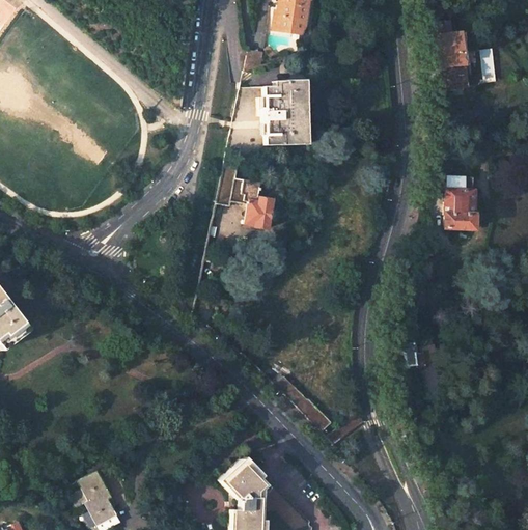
[(280,9),(276,28),(295,32),(296,29),(309,32),(312,23),(316,0),(286,0),(284,10),(280,9)]
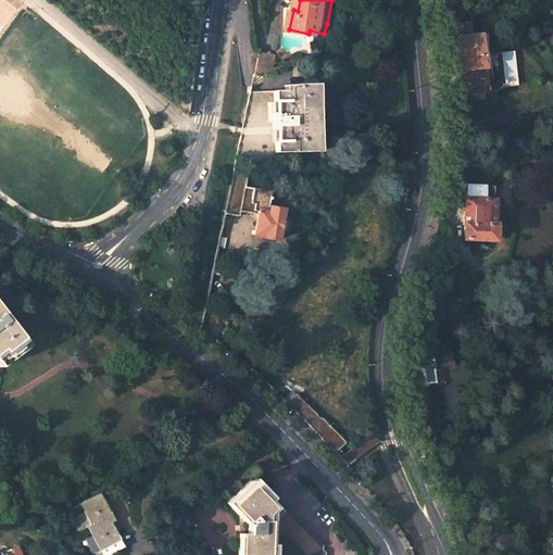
[(310,30),(309,34),(322,40),(324,34),(310,30)]
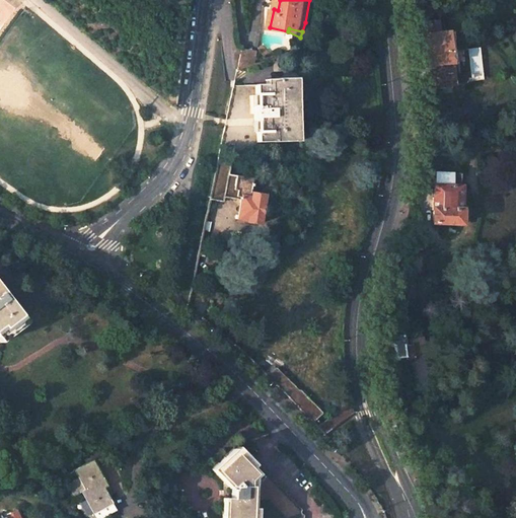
[(460,72),(459,61),(455,61),(454,50),(457,50),(456,38),(445,38),(444,32),(424,33),(425,42),(429,42),(430,52),(425,52),(426,64),(429,64),(431,87),(458,85),(457,73),(460,72)]
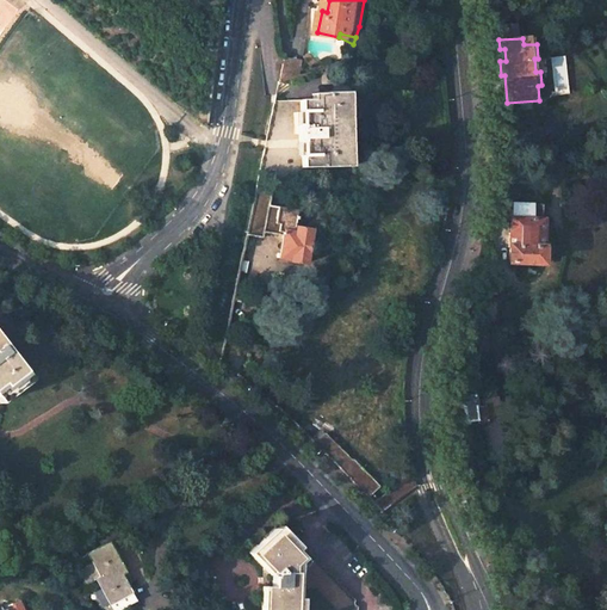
[(287,55),(283,79),(283,80),(302,75),(305,59),(287,55)]
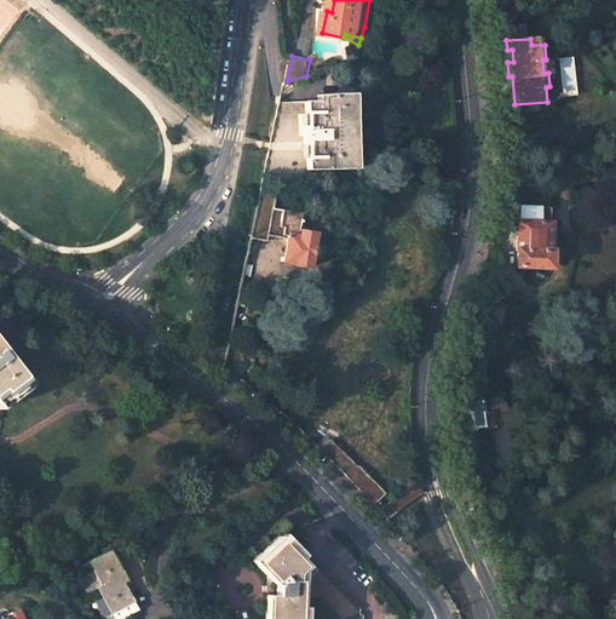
[(311,126),(305,126),(305,135),(308,133),(308,139),(310,139),(310,170),(353,168),(352,142),(358,142),(358,116),(352,116),(352,91),(321,92),(321,98),(309,98),(309,113),(310,113),(311,126)]
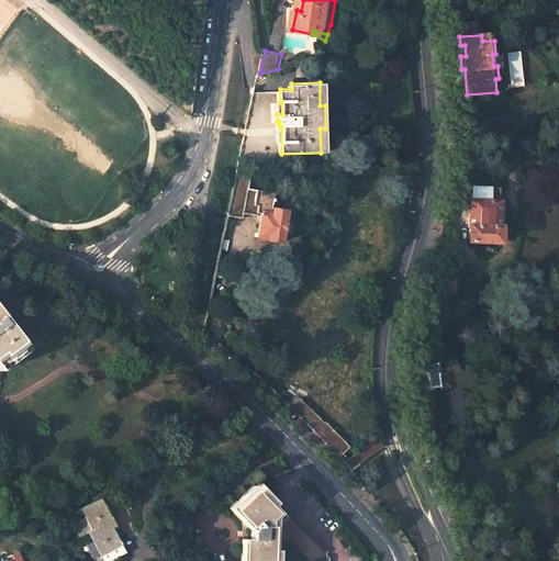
[(277,192),(252,188),(255,170),(237,170),(230,211),(247,214),(247,209),(265,212),(261,235),(271,236),(270,238),(284,240),(287,229),(293,232),(297,228),(297,225),(295,221),(289,220),(290,210),(275,206),(275,204),(279,204),(280,195),(277,195),(277,192)]
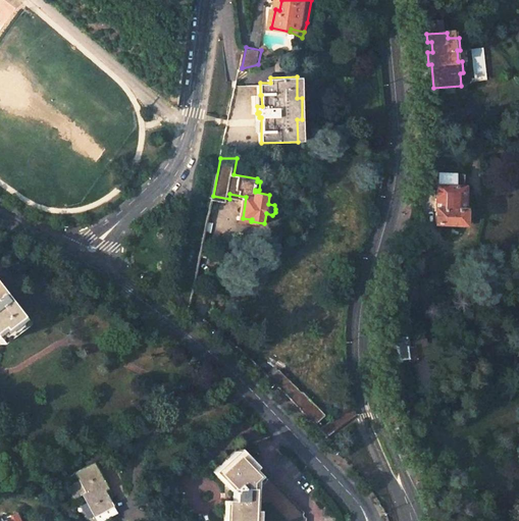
[(471,184),(466,183),(463,183),(463,172),(431,172),(431,181),(434,185),(437,185),(437,195),(434,195),(434,208),(437,208),(437,221),(469,221),(469,219),(479,219),(479,206),(471,206),(471,184)]
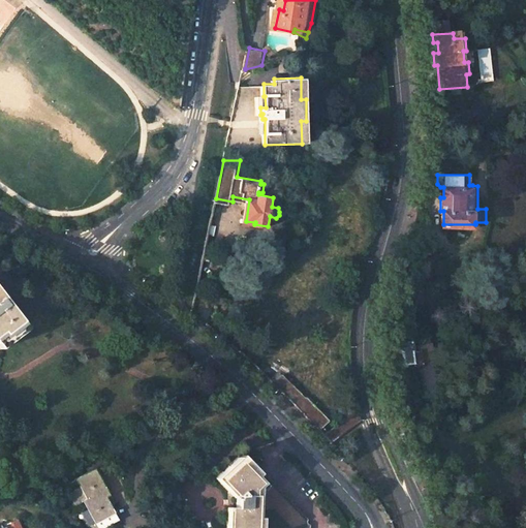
[(0,287),(0,341),(6,349),(32,329),(0,287)]
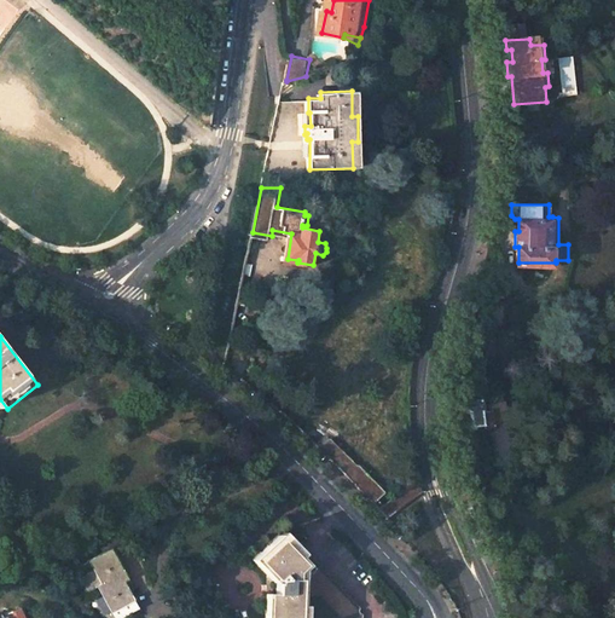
[(492,404),(492,409),(486,410),(483,397),(466,399),(468,408),(474,411),(475,423),(477,426),(508,422),(506,402),(492,404)]
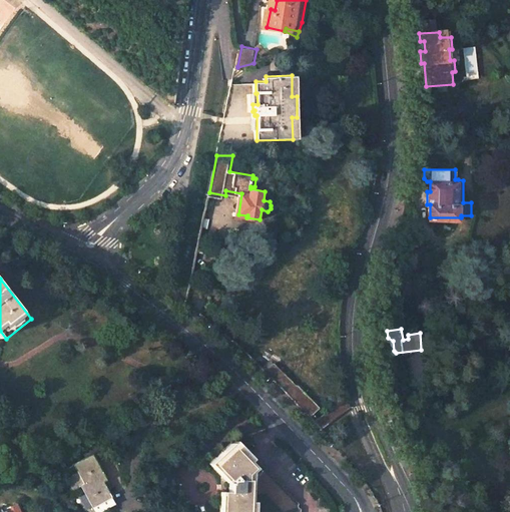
[(314,414),(321,408),(299,384),(297,385),(275,362),(266,371),(315,421),(319,419),(314,414)]
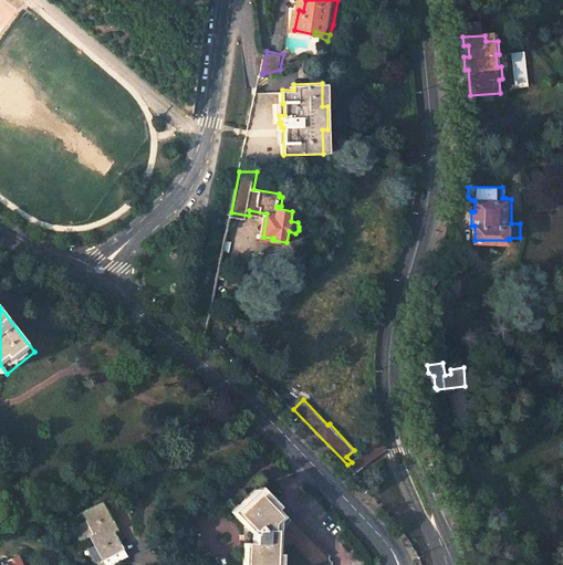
[(385,437),(352,462),(347,464),(356,474),(389,450),(385,437)]
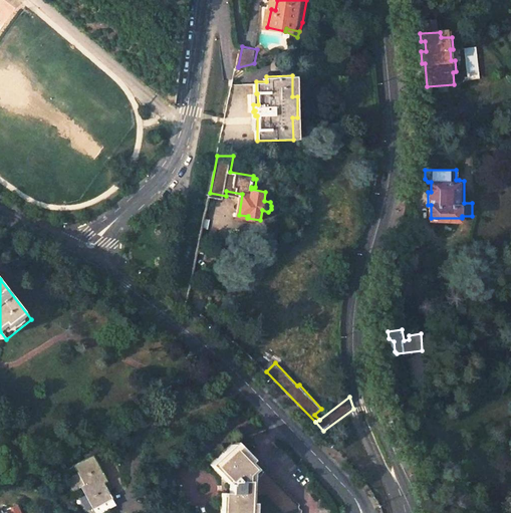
[(262,464),(257,470),(232,443),(211,464),(230,485),(230,492),(221,492),(221,512),(250,512),(252,476),(285,512),(303,512),(303,507),(262,464)]
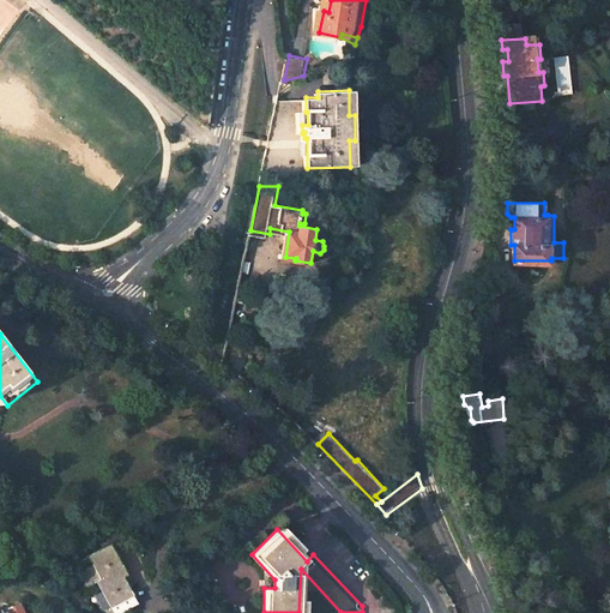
[(121,612),(144,604),(128,568),(133,566),(122,542),(106,548),(104,545),(101,547),(102,550),(83,558),(94,582),(106,577),(121,612)]
